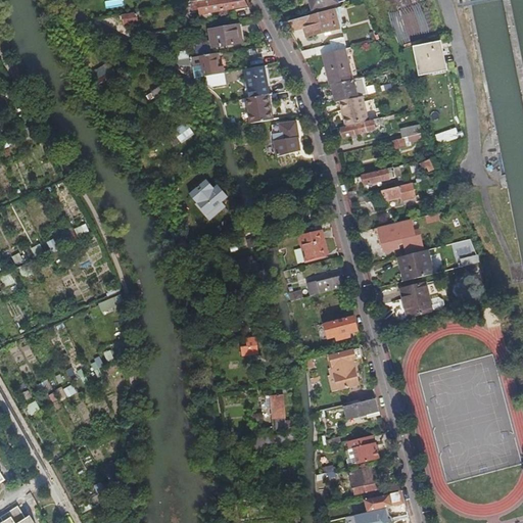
[(110,0),(105,1),(106,9),(124,5),(122,0),(110,0)]
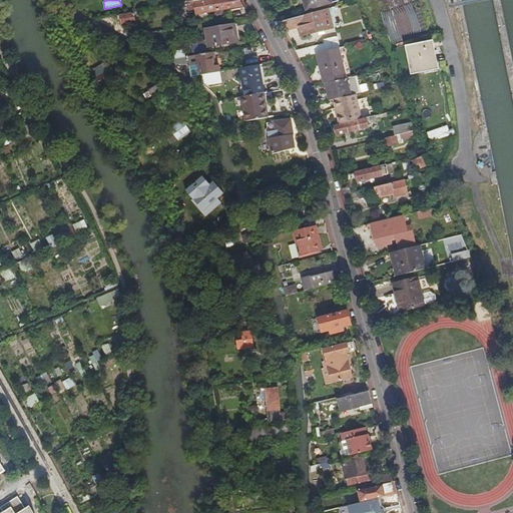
[(197,16),(244,8),(239,0),(222,0),(190,5),(191,10),(195,9),(197,16)]
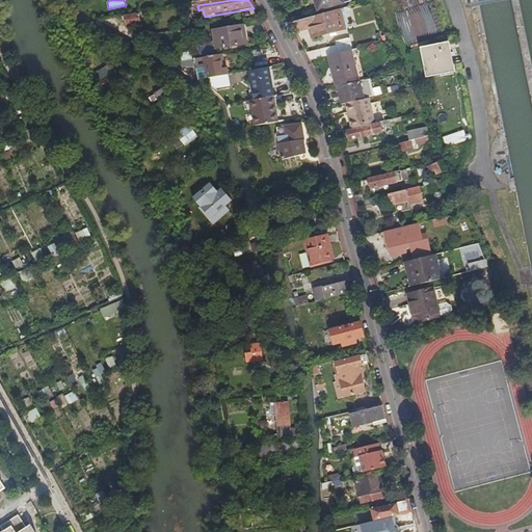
[(342,0),(314,0),(318,11),(344,4),(342,0)]
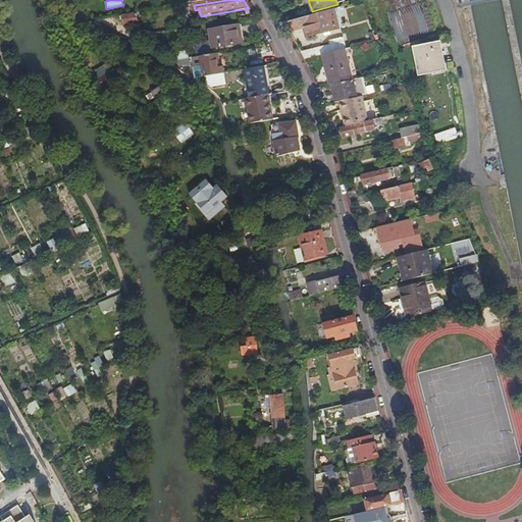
[(284,23),(289,32),(304,29),(306,38),(338,30),(334,11),(307,17),(284,23)]
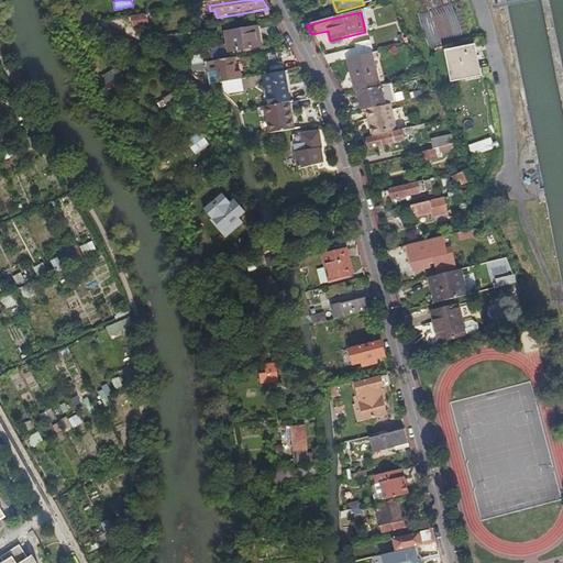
[(148,26),(147,17),(132,19),(134,29),(148,26)]
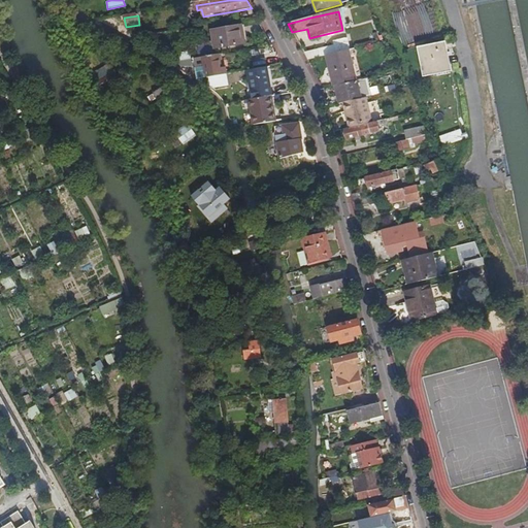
[(241,27),(213,32),(216,50),(244,44),(241,27)]
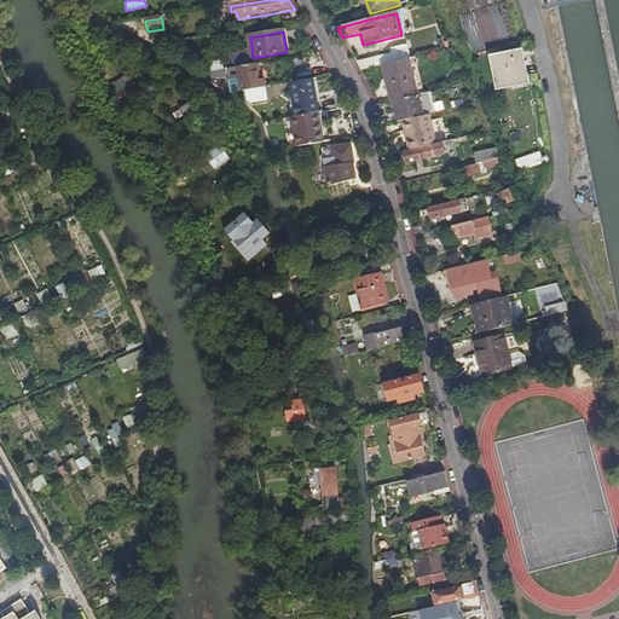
[(236,69),(250,67),(248,53),(237,56),(238,61),(235,62),(236,69)]
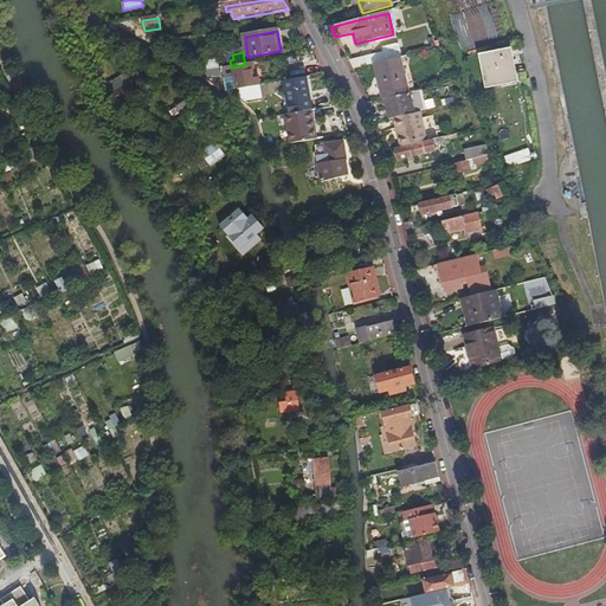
[(481,58),(487,91),(514,85),(510,64),(514,64),(511,52),(481,58)]
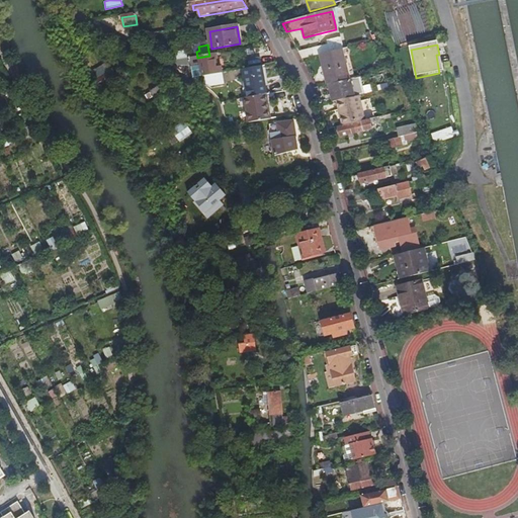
[(297,53),(301,60),(316,57),(314,49),(297,53)]
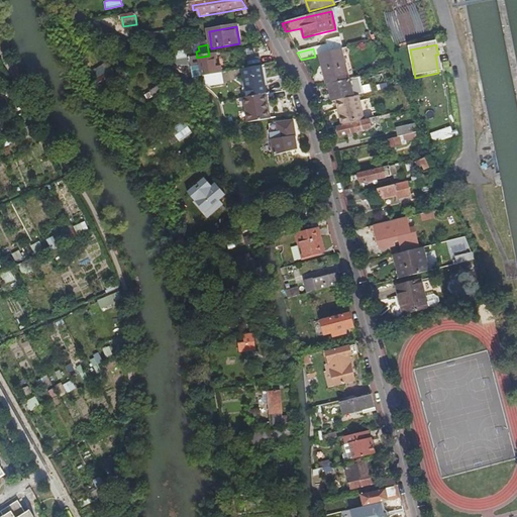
[(327,87),(327,86),(354,80),(346,48),(319,56),(327,87)]
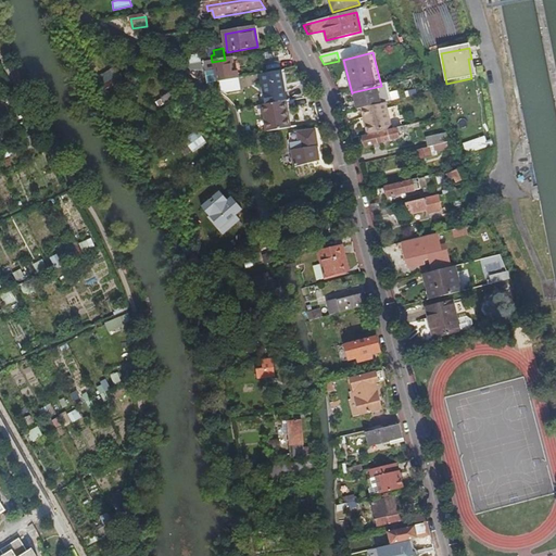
[(232,73),(230,59),(225,60),(212,62),(202,64),(204,71),(204,72),(214,71),(216,83),(217,83),(218,83),(236,80),(235,73),(232,73)]
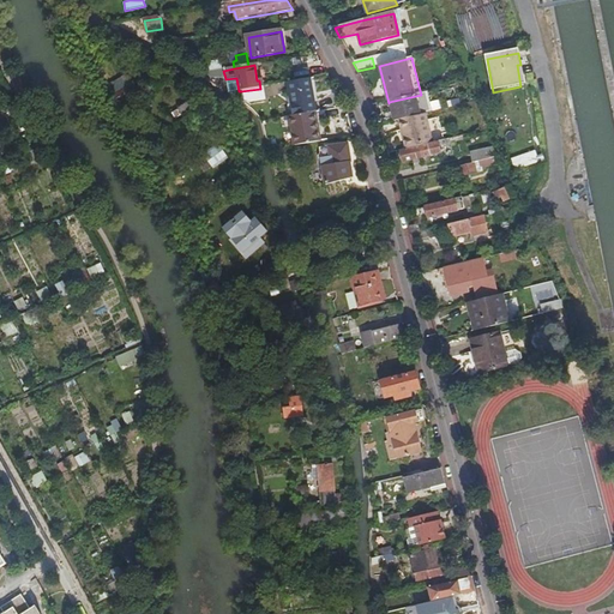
[(321,78),(327,77),(323,68),(307,71),(308,80),(321,78)]
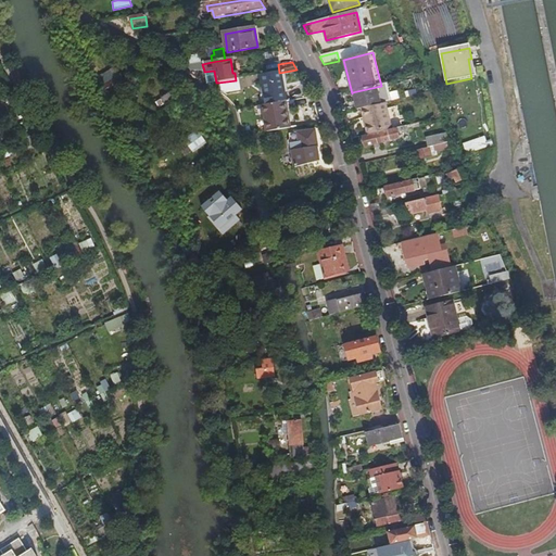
[(96,78),(103,90),(121,79),(113,67),(96,78)]
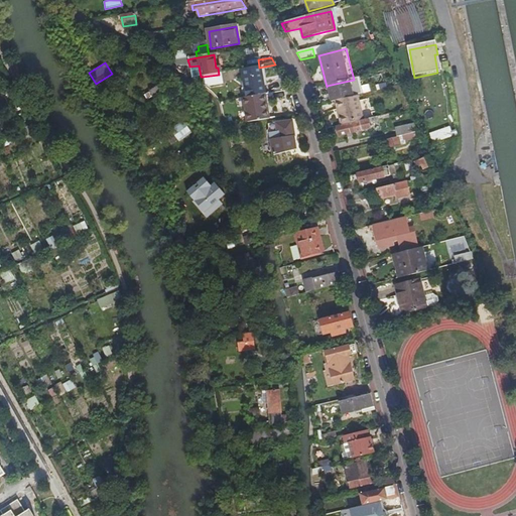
[(261,80),(259,68),(219,75),(203,77),(203,79),(209,83),(214,87),(222,85),(221,78),(225,78),(225,80),(239,78),(243,99),(244,98),(264,95),(265,95),(263,85),(266,85),(265,80),(261,80)]
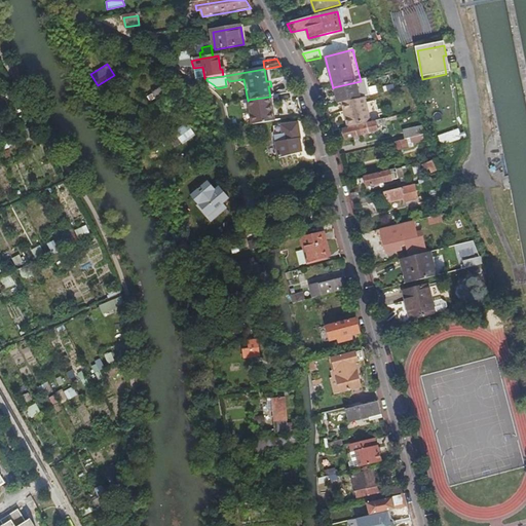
[(212,88),(218,88),(213,84),(207,80),(208,86),(212,88)]
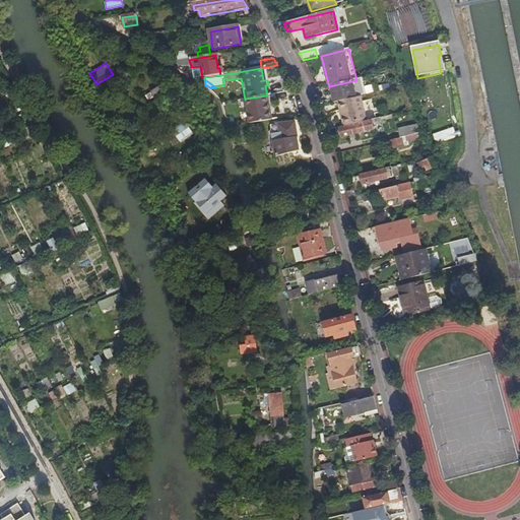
[(333,104),(337,103),(361,98),(366,95),(362,79),(356,80),(329,86),(333,104)]
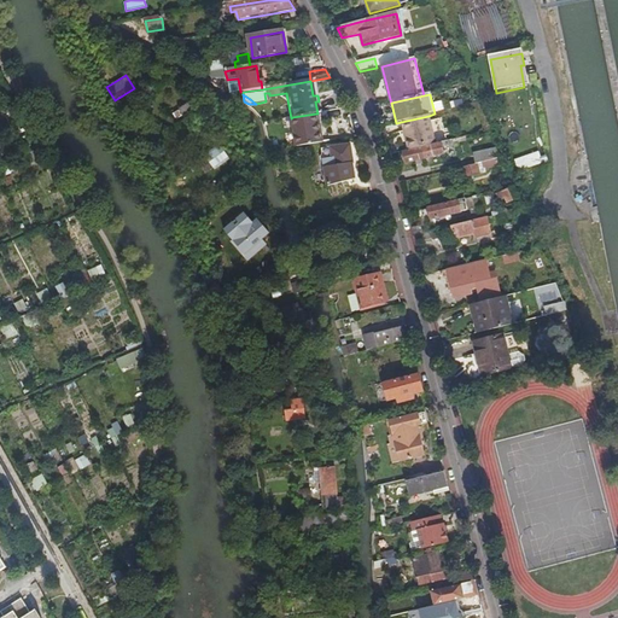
[(174,121),(188,112),(184,106),(172,115),(174,121)]
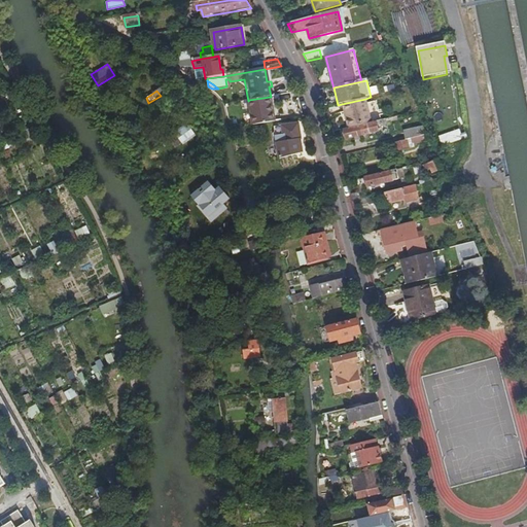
[(275,123),(270,97),(249,100),(253,126),(275,123)]
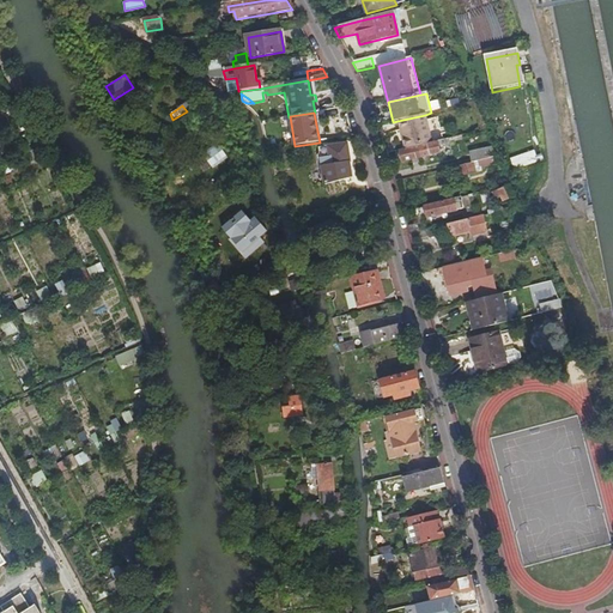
[(398,121),(405,150),(432,144),(425,115),(398,121)]
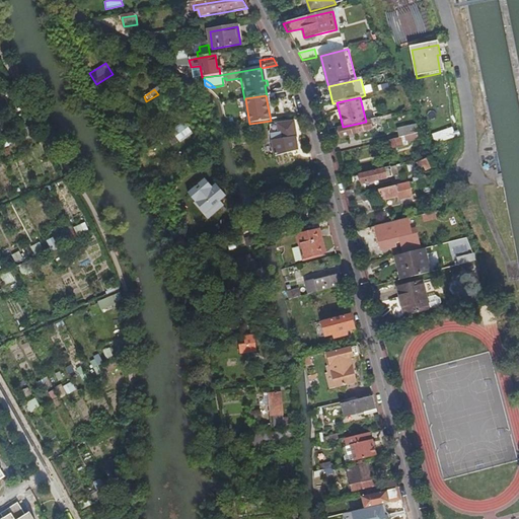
[(192,133),(183,121),(170,130),(178,141),(192,133)]
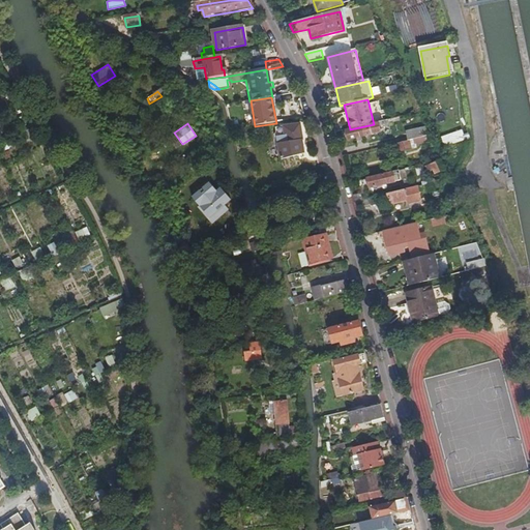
[(374,124),(350,129),(351,130),(345,133),(347,141),(381,133),(379,123),(374,124)]
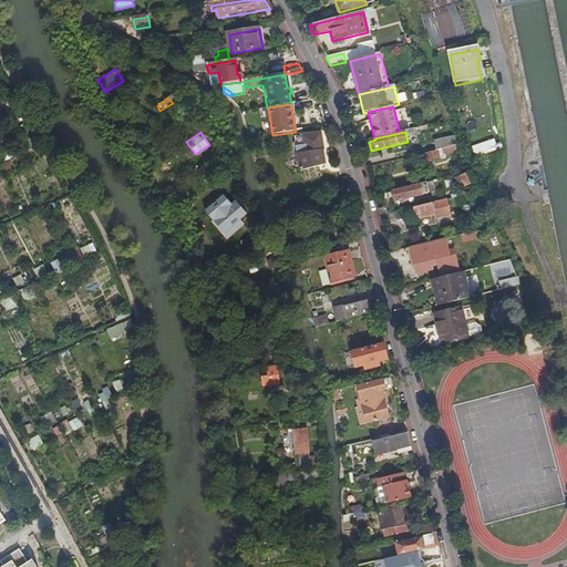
[(301,171),(326,165),(323,151),(325,151),(321,134),(303,136),(305,145),(297,146),(301,171)]
